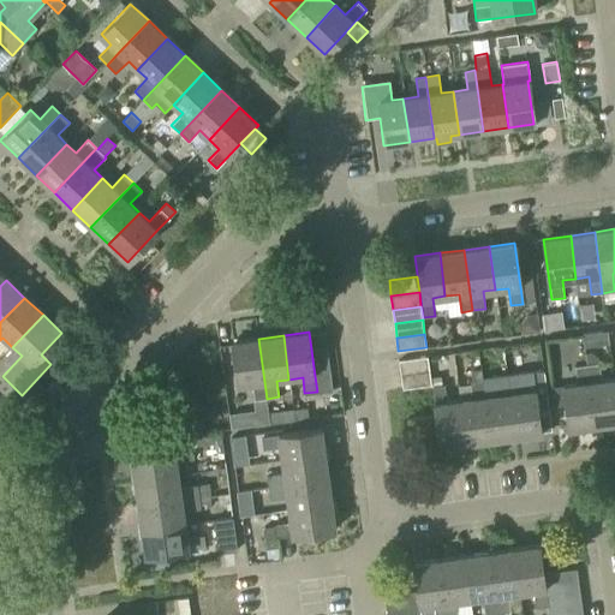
[(255,400),(267,399),(258,339),(233,342),(239,387),(252,384),(255,400)]
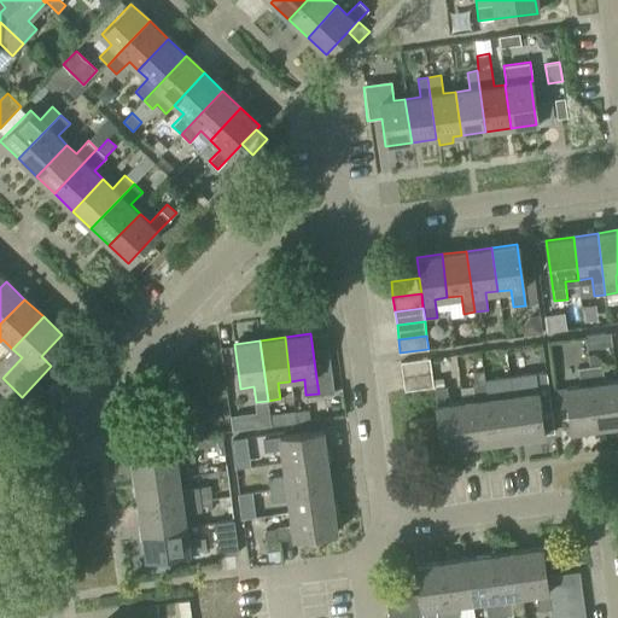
[(401,362),(403,377),(432,373),(430,359),(401,362)]
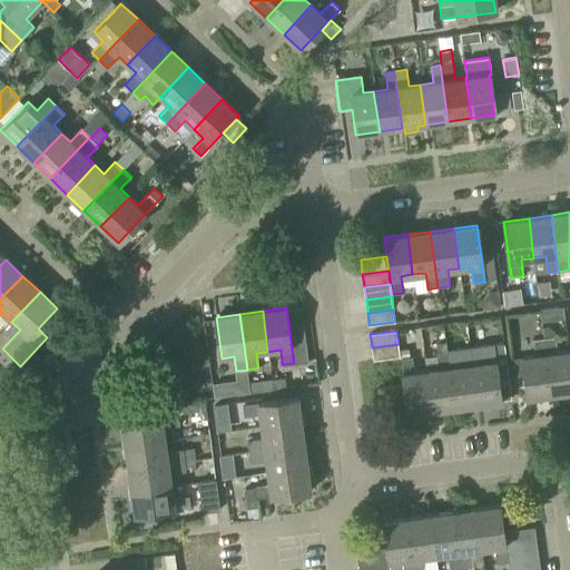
[(569,391),(569,360),(569,350),(558,352),(556,336),(543,338),(551,394),(569,391)]
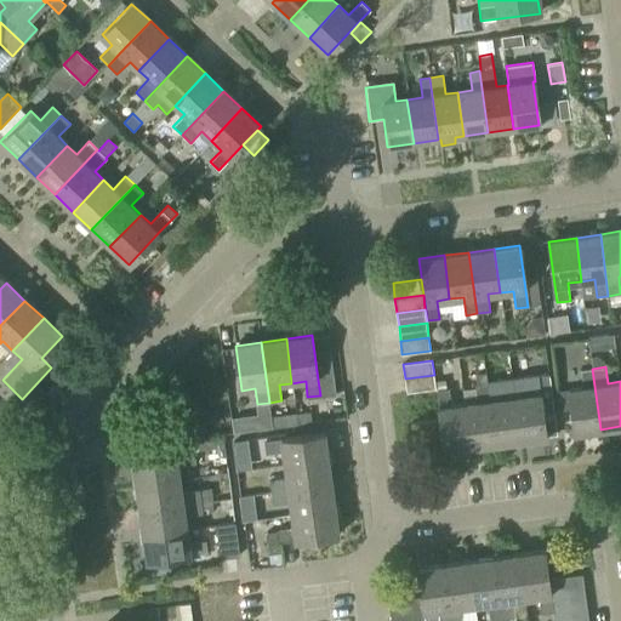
[(575,433),(600,429),(592,369),(581,370),(582,386),(557,389),(559,411),(571,410),(575,433)]
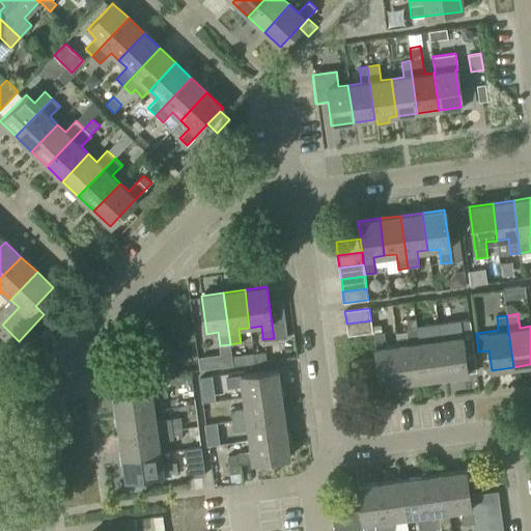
[(402,383),(424,380),(415,318),(407,320),(408,329),(406,329),(409,343),(397,345),(402,383)]
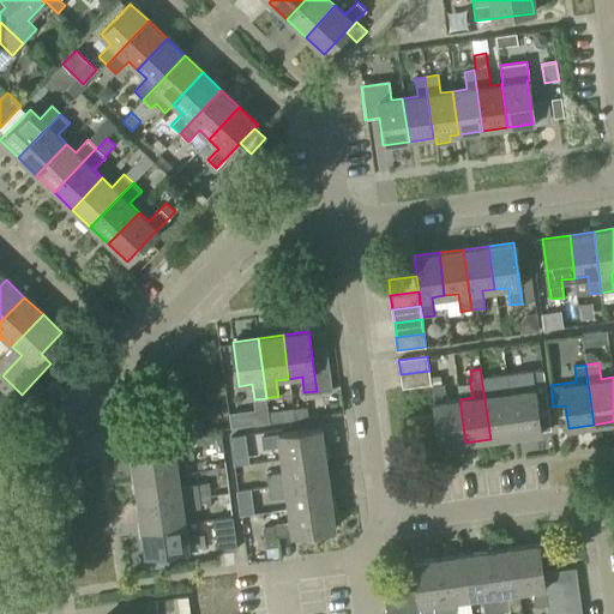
[(516,434),(509,391),(497,393),(493,377),(492,377),(491,371),(481,372),(481,368),(480,368),(491,439),(516,434)]
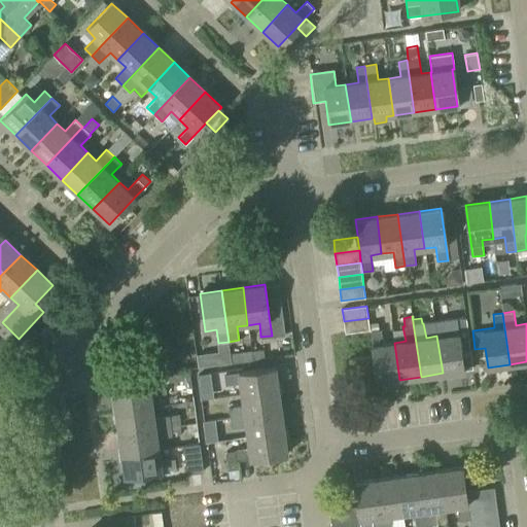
[(436,336),(443,373),(464,370),(464,369),(473,367),(465,317),(446,320),(448,334),(436,336)]
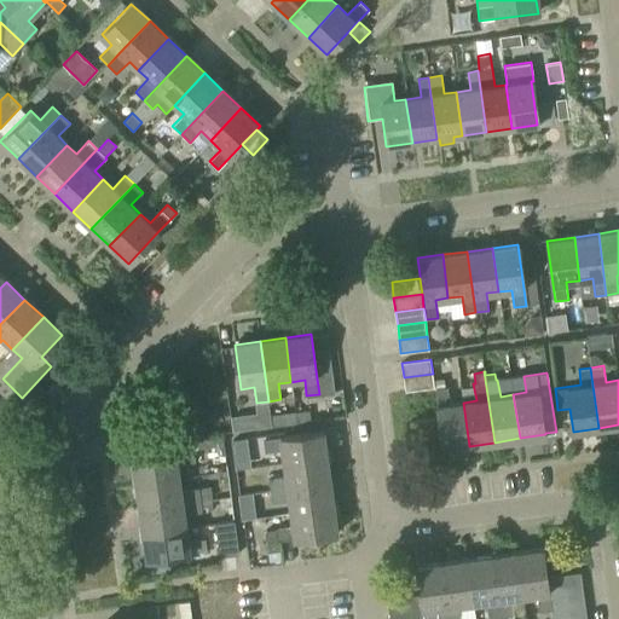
[(433,374),(404,377),(405,391),(434,388),(433,374)]
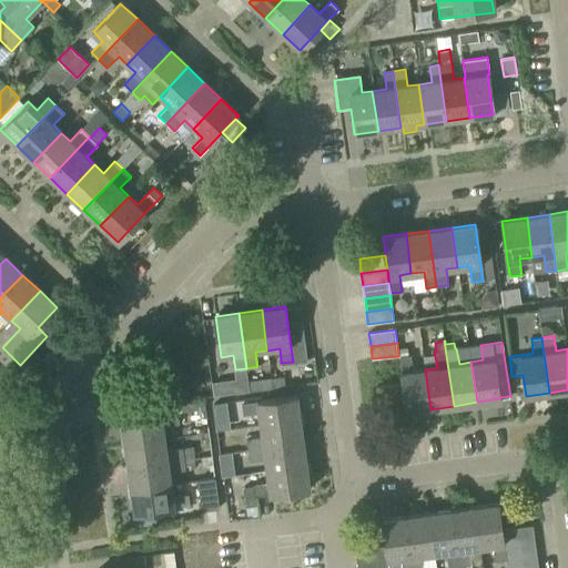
[(430,409),(425,369),(413,371),(411,355),(399,357),(402,373),(401,373),(403,384),(405,398),(407,413),(430,409)]
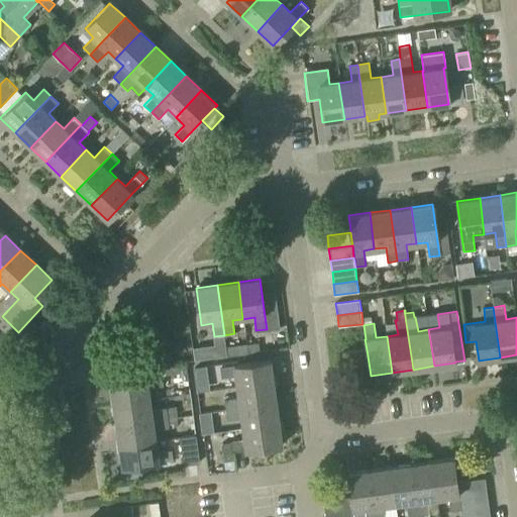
[(214,345),(216,357),(227,355),(226,347),(226,346),(224,335),(214,336),(213,336),(214,345)]
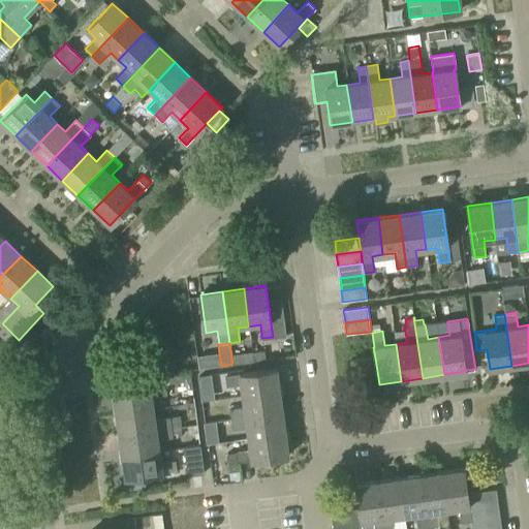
[(245,353),(231,354),(231,355),(232,364),(246,363),(245,353)]
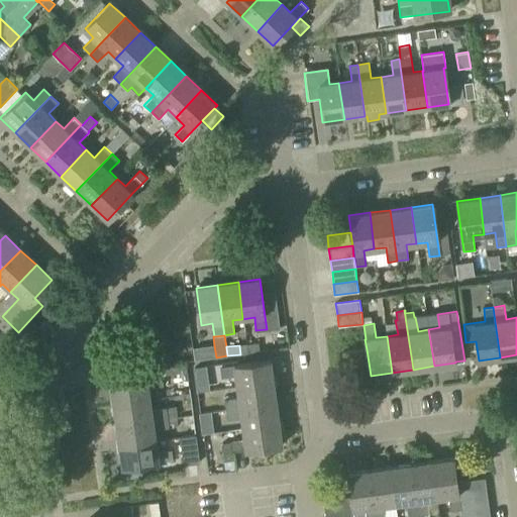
[(343,366),(369,363),(367,349),(342,352),(343,366)]
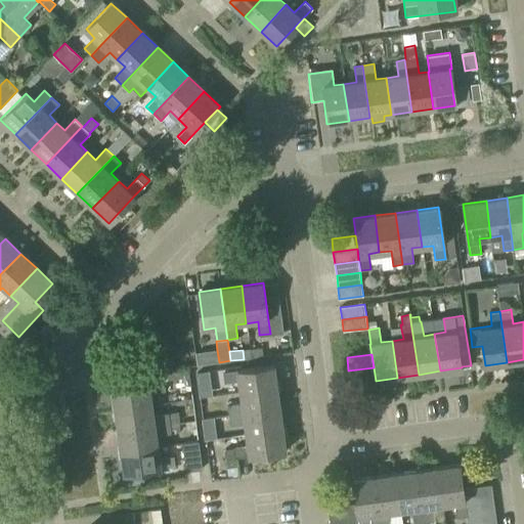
[(0,376),(0,377),(9,366),(0,357),(0,376)]
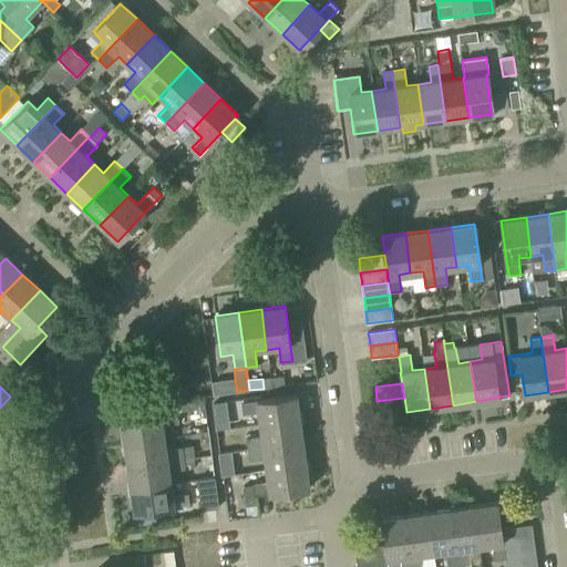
[(260,424),(300,419),(297,395),(241,403),(243,414),(258,412),(260,424)]
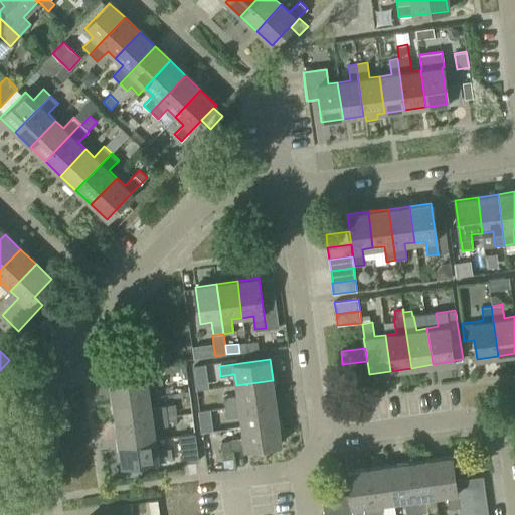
[(130,378),(110,380),(113,402),(149,397),(148,386),(162,384),(159,363),(128,367),(130,378)]
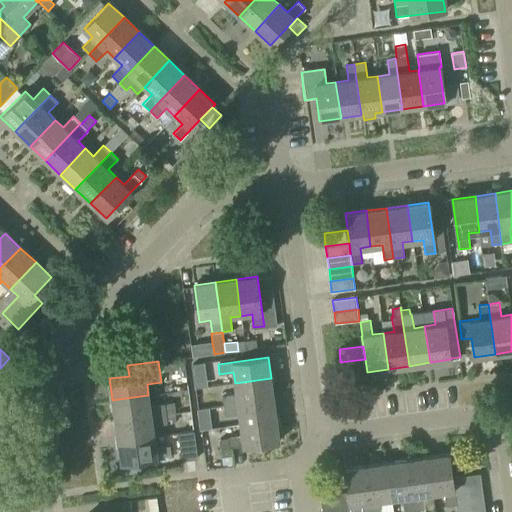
[(203,375),(201,363),(191,364),(193,377),(203,375)]
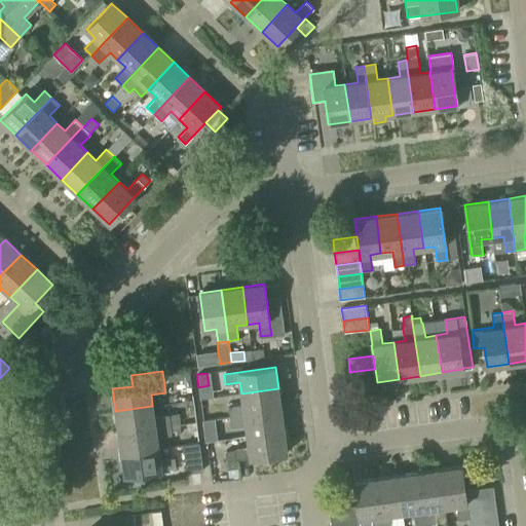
[(229,417),(282,410),(278,388),(241,393),(242,405),(228,407),(229,417)]
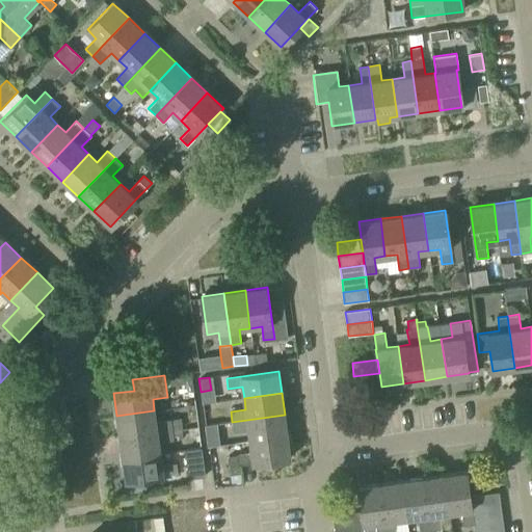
[(120,436),(173,429),(170,419),(156,421),(154,410),(116,416),(120,436)]
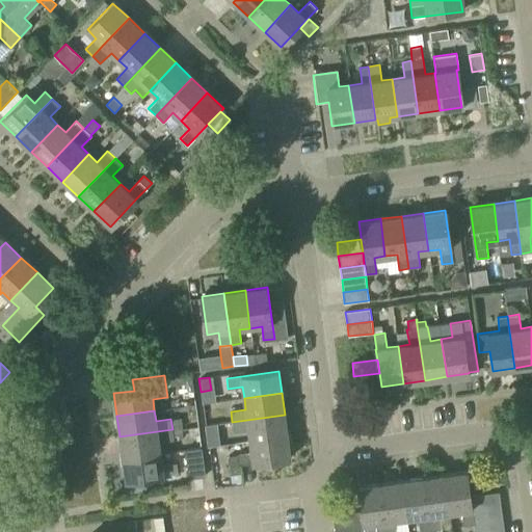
[(250,441),(288,435),(285,415),(232,422),(234,432),(248,430),(250,441)]
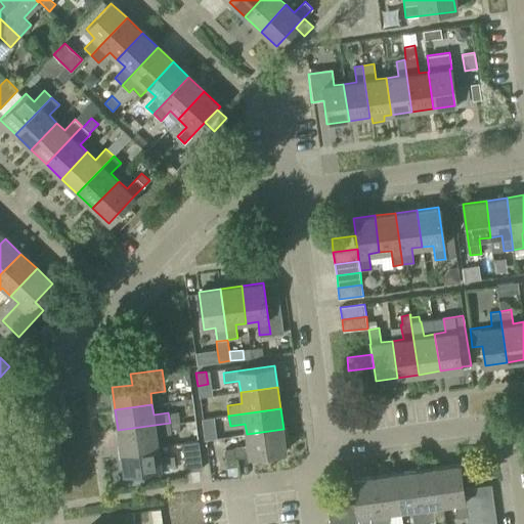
[(121,451),(158,446),(156,436),(171,434),(170,423),(118,430),(121,451)]
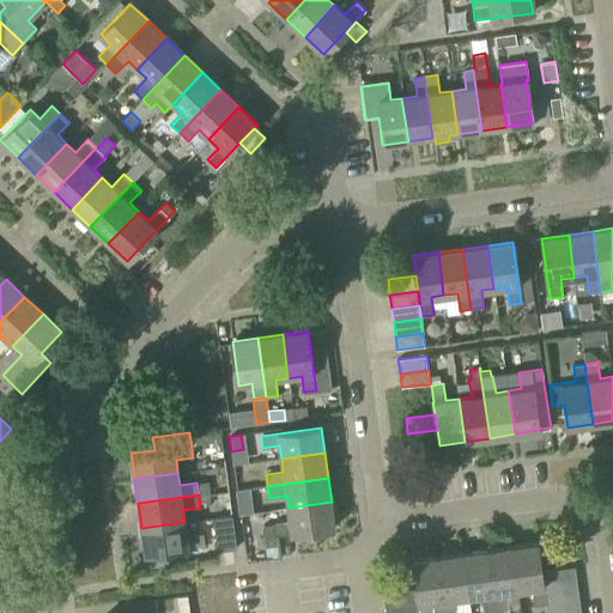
[(332,502),(289,508),(290,521),(273,523),(273,525),(262,526),(267,556),(279,554),(277,535),(334,527),(332,502)]
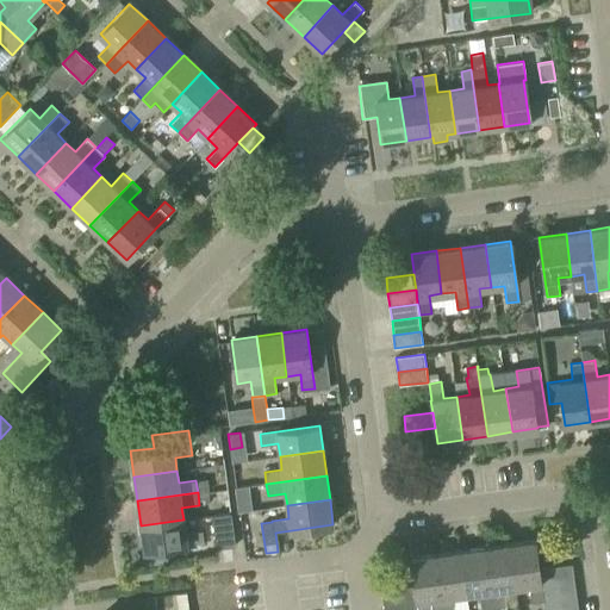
[(235,545),(231,514),(213,516),(218,547),(235,545)]
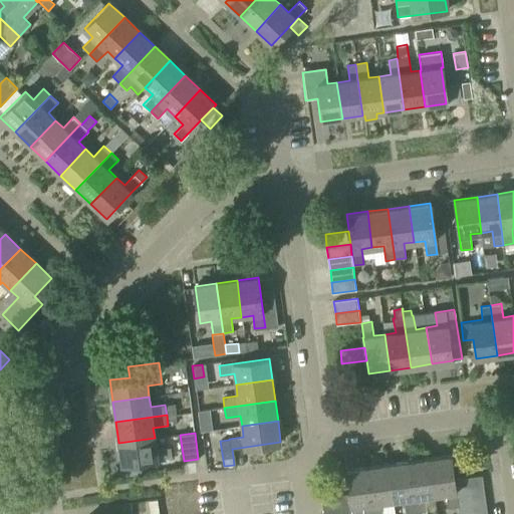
[(155,438),(118,443),(120,464),(172,457),(171,447),(156,449),(155,438)]
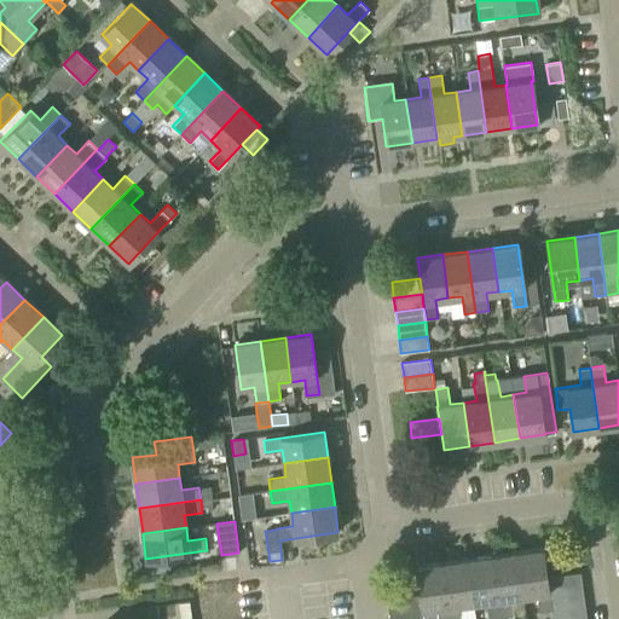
[(516,553),(524,596),(536,595),(538,612),(551,611),(542,549),(516,553)]
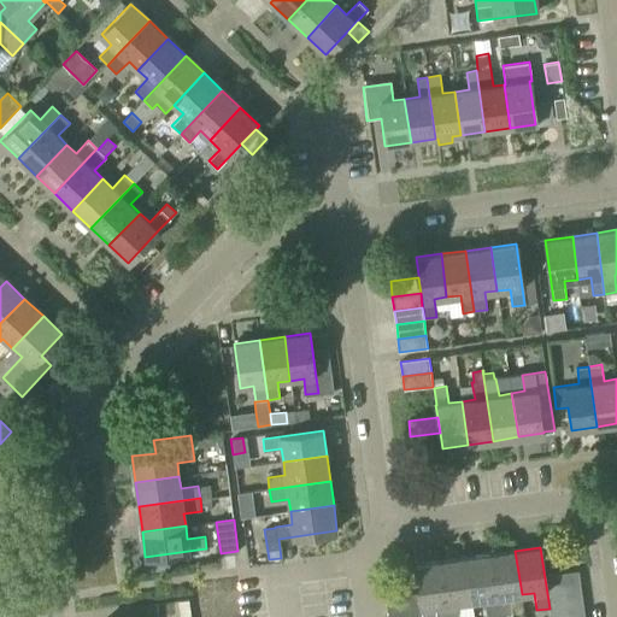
[(522,594),(515,551),(491,554),(499,615),(512,612),(510,597),(521,594),(522,594)]
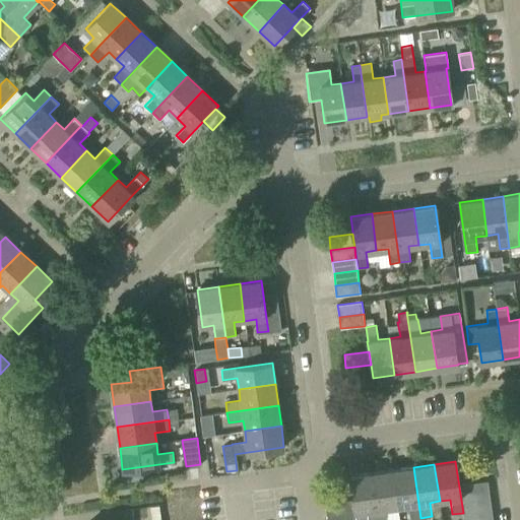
[(413,467),(392,470),(397,507),(408,506),(410,519),(420,518),(413,467)]
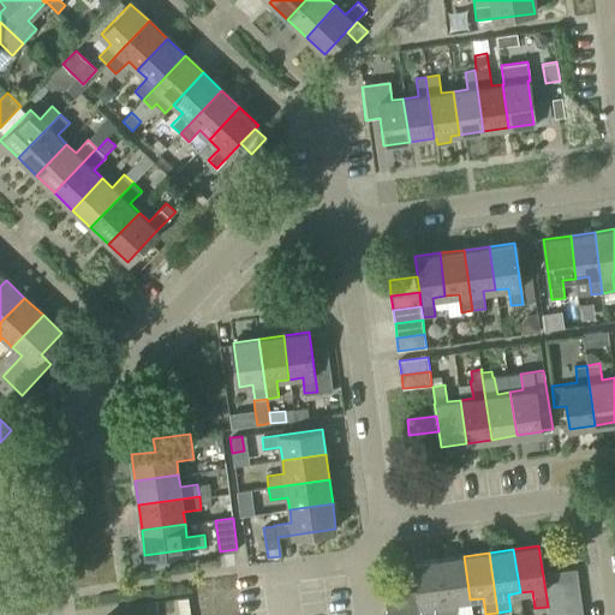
[(459,614),(458,602),(470,599),(464,556),(440,560),(446,614),(459,614)]
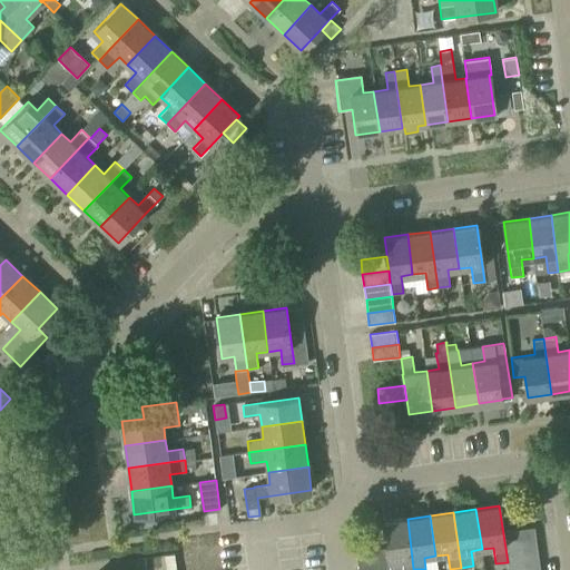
[(413,569),(408,519),(383,522),(386,548),(387,548),(389,562),(390,569),(413,569)]
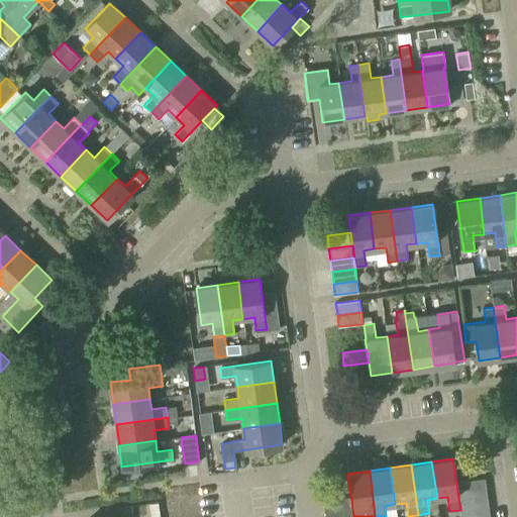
[(458,494),(487,490),(485,478),(456,482),(458,494)]
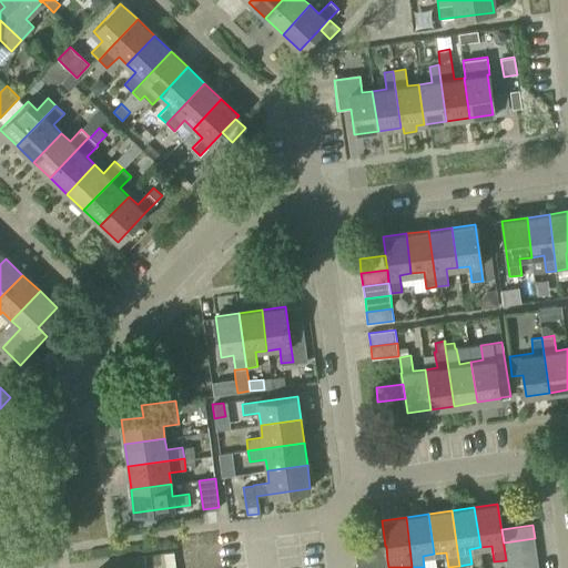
[(506,556),(536,551),(535,538),(504,543),(506,556)]
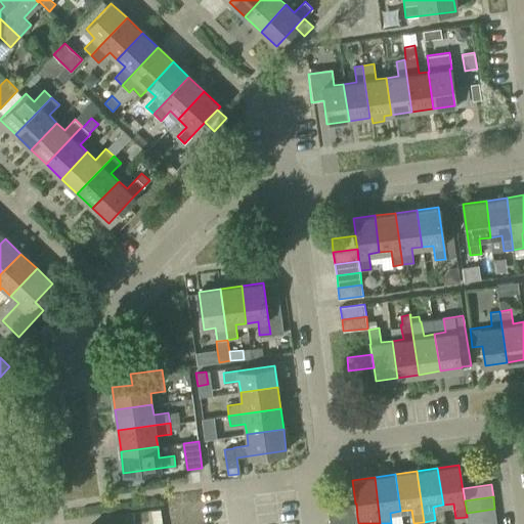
[(329,521),(357,517),(356,504),(355,504),(328,508),(329,521)]
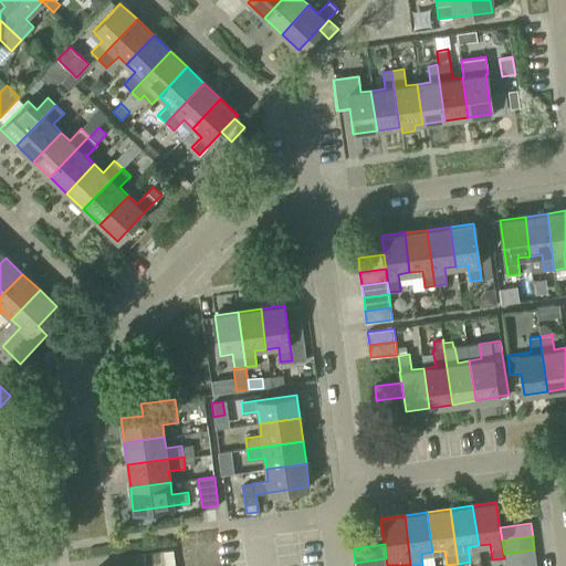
[(505,565),(512,565),(536,563),(534,549),(504,554),(505,565)]
